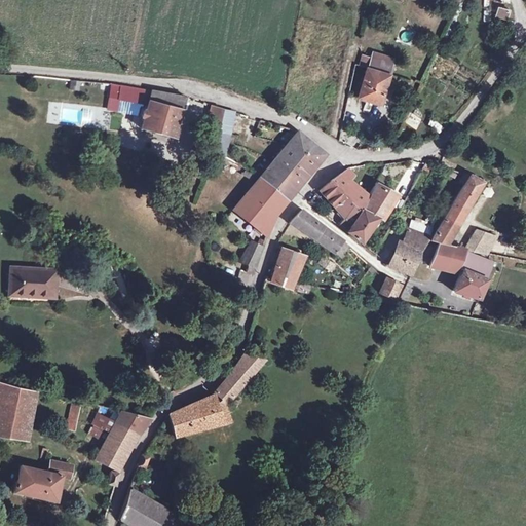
[(497,15),(498,15),(509,20),(512,9),(500,5),(497,15)]
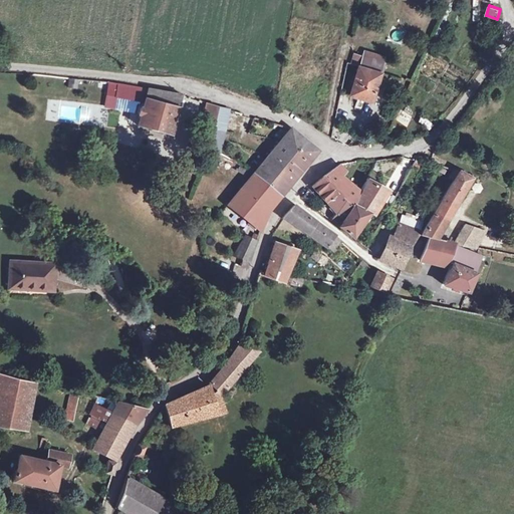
[(361,53),(352,92),(375,98),(386,59),(361,53)]
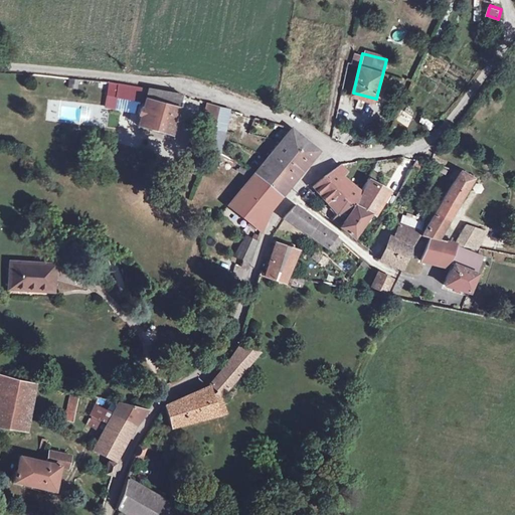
[(118,100),(147,106),(150,93),(120,87),(118,100)]
